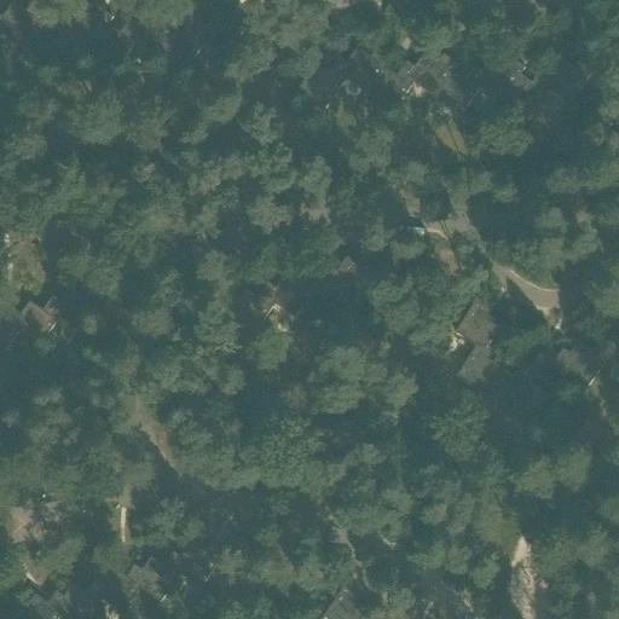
[(414,84),(434,98),(452,71),(453,73),(458,65),(445,56),(440,63),(426,53),(415,68),(408,63),(405,68),(412,73),(410,77),(415,81),(414,84)]
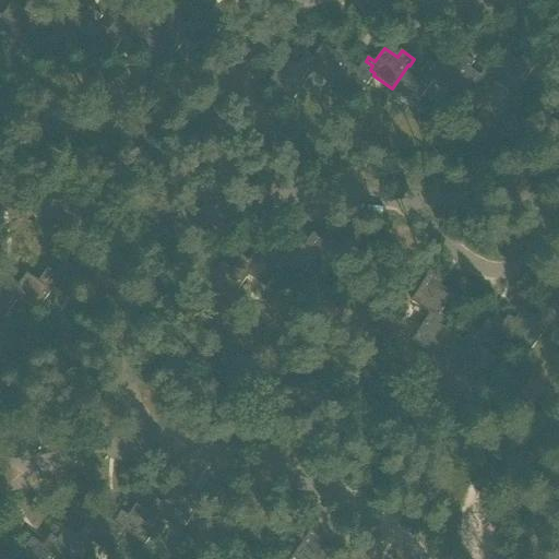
[(435,79),(453,92),(470,69),(471,69),(475,62),(462,54),(458,60),(445,51),(436,64),(429,60),(427,64),(433,69),(431,73),(436,78),(435,79)]
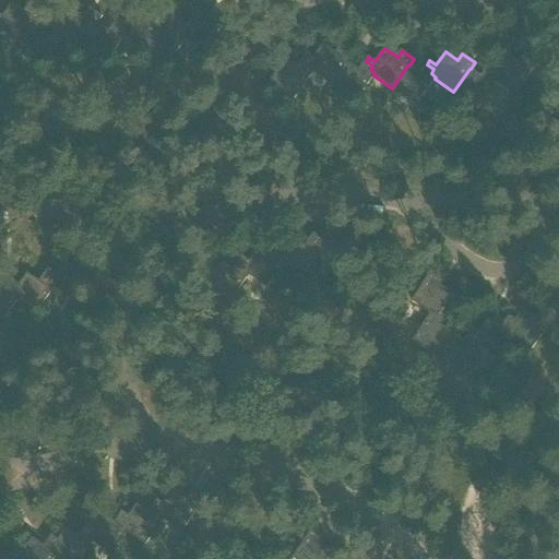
[(535,66),(523,57),(519,63),(507,55),(497,68),(490,63),(482,76),(471,69),(470,69),(453,92),(477,109),(496,82),(514,95),(535,66)]
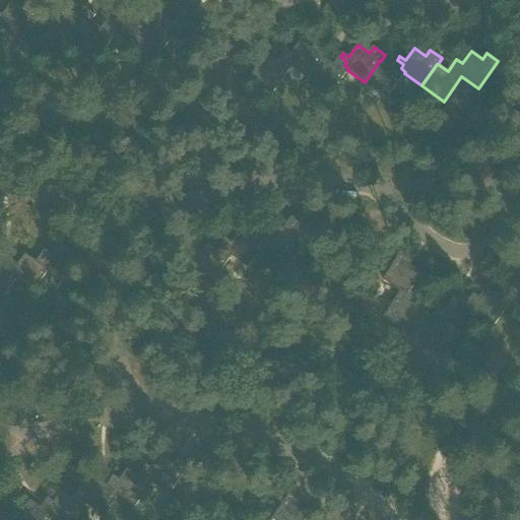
[(330,95),(347,70),(348,68),(344,65),(346,61),(340,57),(334,65),(324,58),(323,57),(307,79),(330,95)]
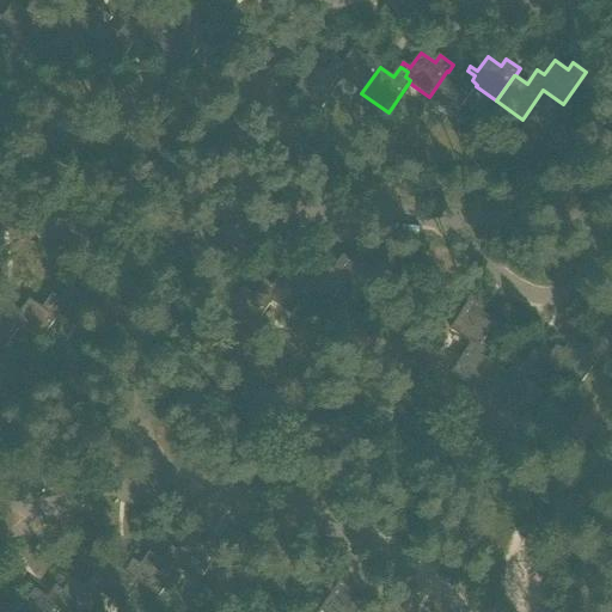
[(456,116),(476,86),(477,85),(472,80),(475,75),(467,71),(460,80),(448,72),(447,71),(429,97),(456,116)]
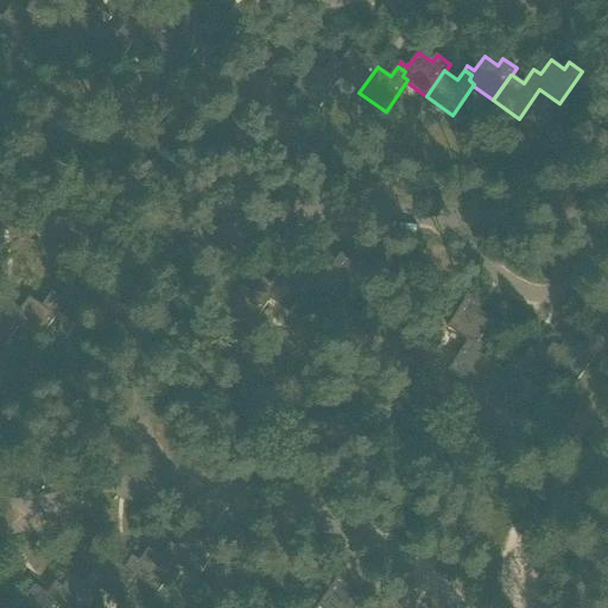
[(310,272),(306,277),(304,282),(309,285),(308,287),(328,301),(348,272),(367,286),(390,254),(375,245),(371,251),(360,244),(352,255),(343,249),(331,266),(320,258),(310,272)]
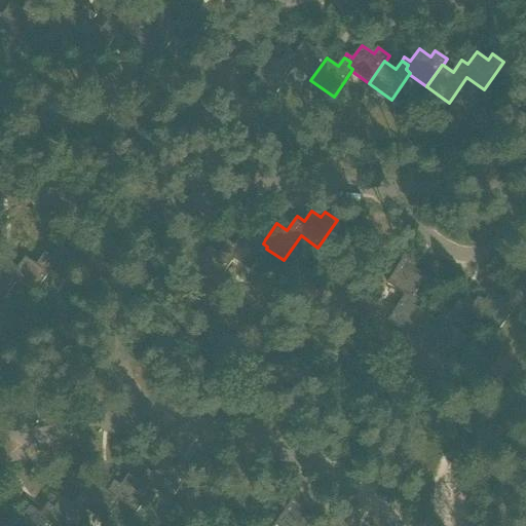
[(251,270),(266,249),(267,247),(263,243),(265,239),(268,235),(261,230),(255,239),(245,232),(236,246),(229,240),(220,253),(209,246),(193,268),(216,285),(234,259),(251,270)]
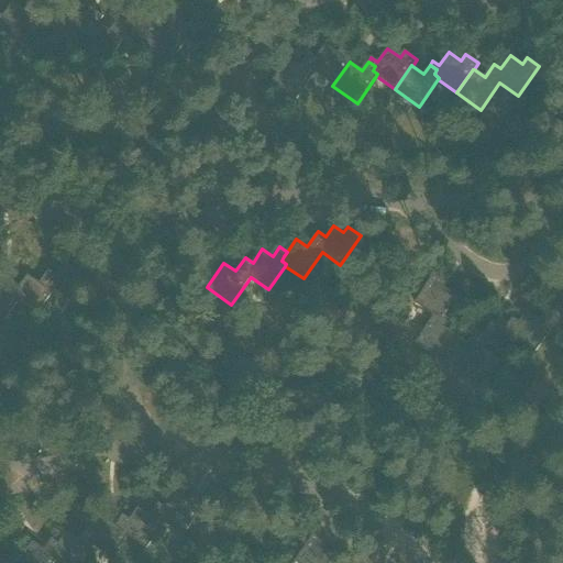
[(29,277),(21,287),(13,299),(19,302),(18,305),(36,318),(54,290),(73,304),(94,273),(81,264),(77,271),(66,263),(57,274),(50,269),(40,284),(29,277)]
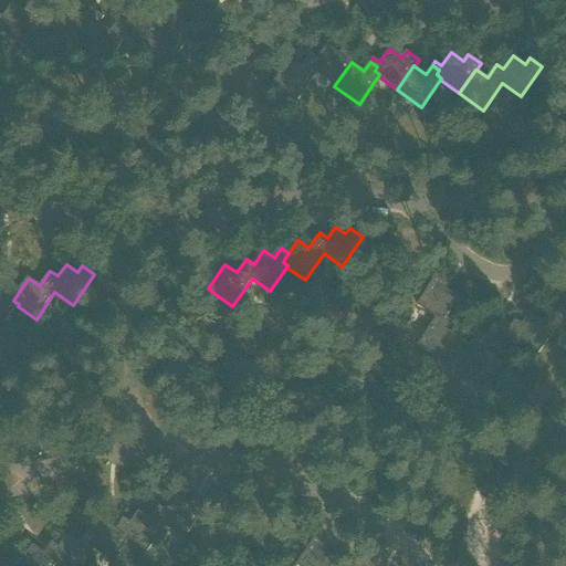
[(416,347),(441,363),(458,337),(446,329),(456,315),(448,310),(456,297),(444,291),(448,284),(435,275),(415,306),(433,320),(416,347)]
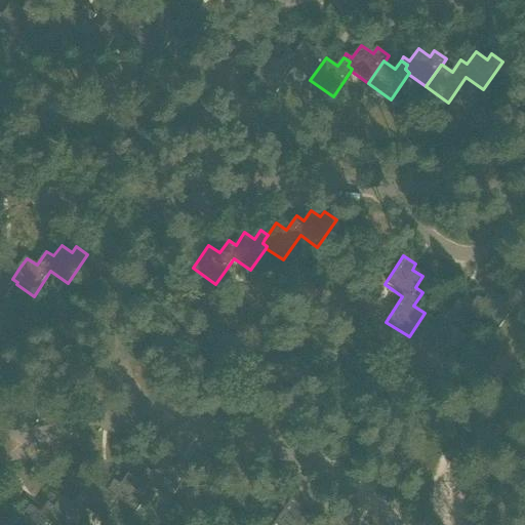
[(0,301),(2,304),(16,284),(17,282),(12,279),(19,268),(12,264),(5,273),(0,269),(0,301)]
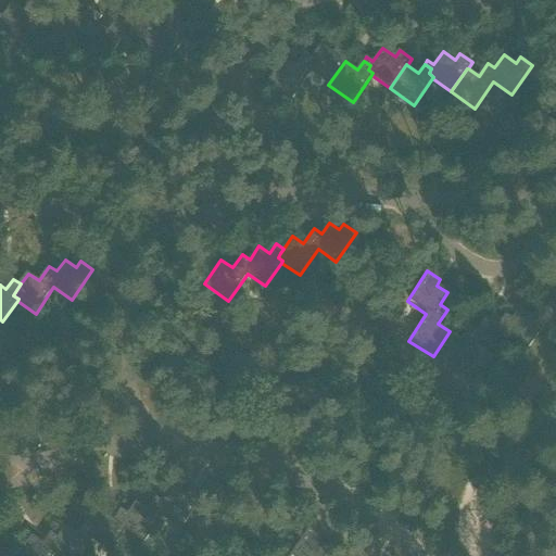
[(494,357),(508,337),(509,335),(504,331),(512,319),(504,314),(497,325),(487,318),(479,329),(470,325),(462,339),(450,331),(433,356),(458,373),(476,345),(494,357)]
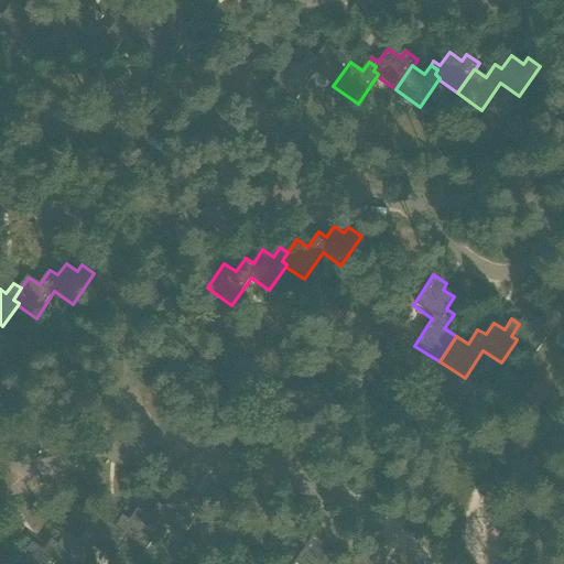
[(111,561),(127,540),(128,538),(122,534),(130,522),(122,518),(115,528),(104,521),(96,532),(88,527),(78,542),(67,535),(60,545),(52,557),(57,561),(56,563),(57,563),(82,563),(93,549),(111,561)]
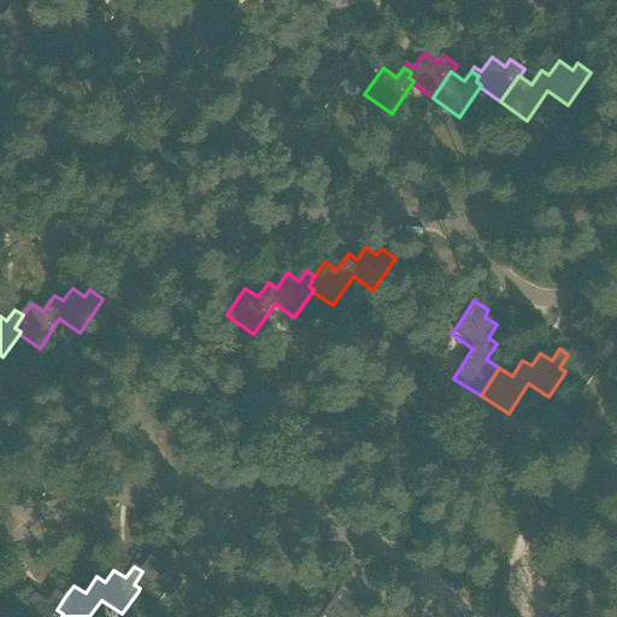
[(57,610),(65,597),(57,592),(48,603),(36,595),(28,607),(19,601),(9,616),(6,616),(0,612),(0,616),(59,616),(62,616),(63,613),(57,610)]
